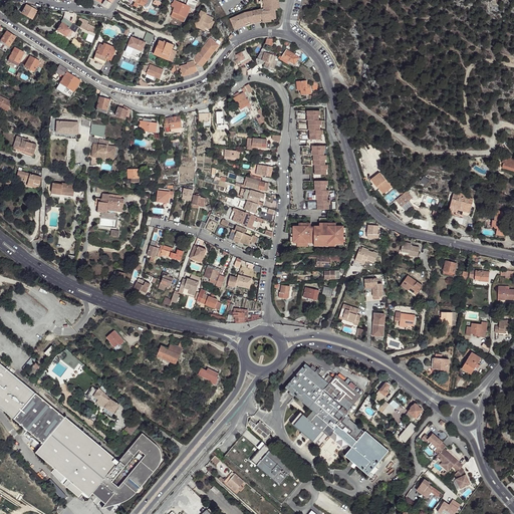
[(136,0),(136,2),(134,6),(137,7),(139,4),(148,9),(153,1),(151,0),(136,0)]
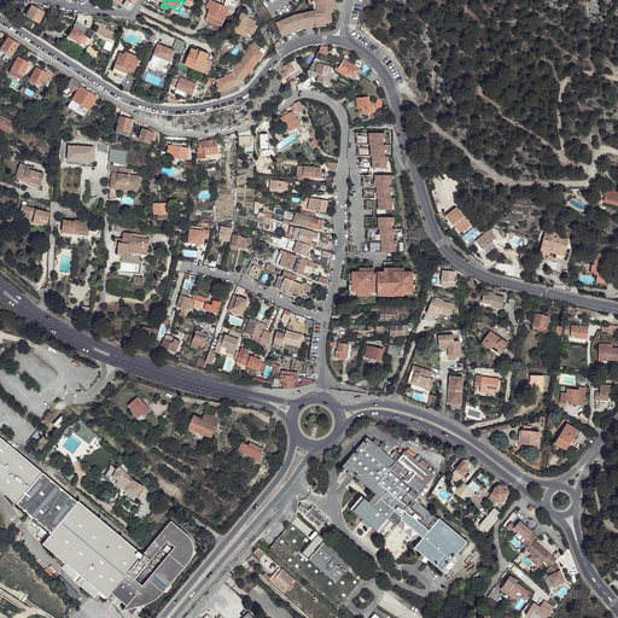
[(210,10),(205,19),(222,27),(228,11),(233,12),(238,3),(233,0),(226,0),(223,6),(210,0),(207,9),(210,10)]
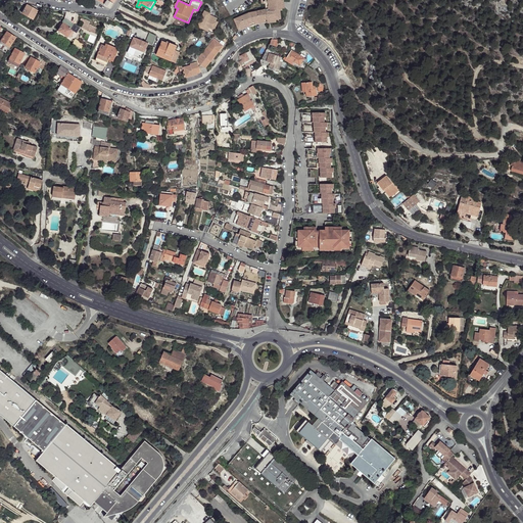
[(234,19),(239,31),(242,30),(242,28),(248,25),(250,27),(252,26),(255,25),(255,22),(264,20),(265,22),(267,21),(268,21),(268,20),(276,19),(281,19),(280,10),(282,10),(282,9),(285,8),(283,0),(268,0),(269,11),(266,11),(266,9),(249,13),(234,19)]
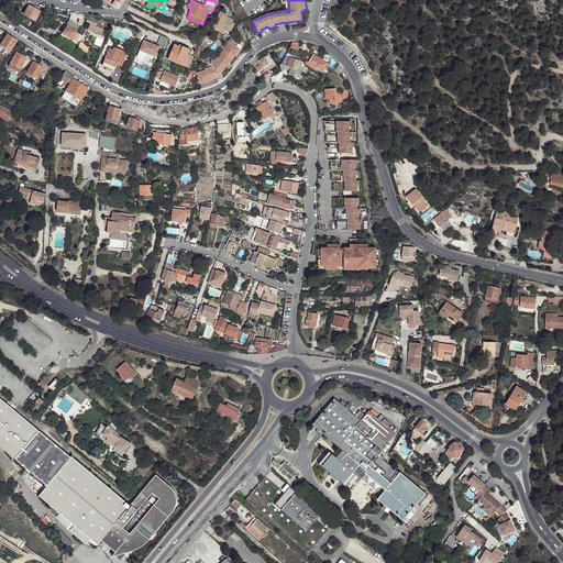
[(3,3),(0,8),(0,10),(6,13),(9,7),(3,3)]
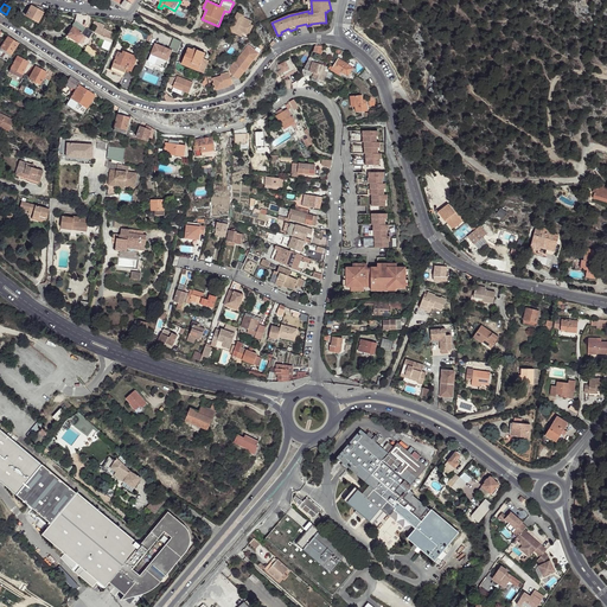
[(32,5),(25,17),(38,23),(44,12),(43,12),(32,5)]
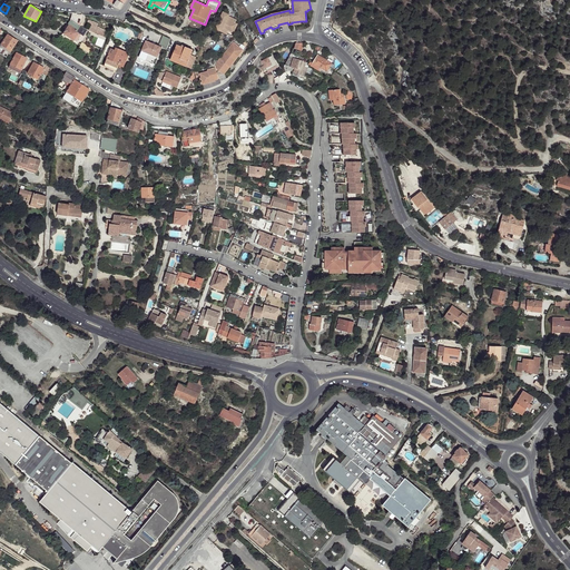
[(215,22),(212,28),(227,35),(228,30),(234,33),(238,25),(235,23),(237,20),(229,17),(229,16),(223,12),(217,23),(215,22)]
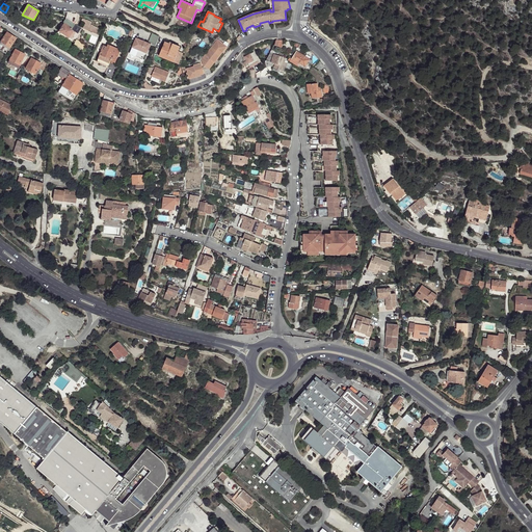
[(84,29),(97,34),(100,28),(92,26),(92,25),(90,24),(91,22),(86,20),(86,21),(82,19),(81,22),(86,24),(84,29)]
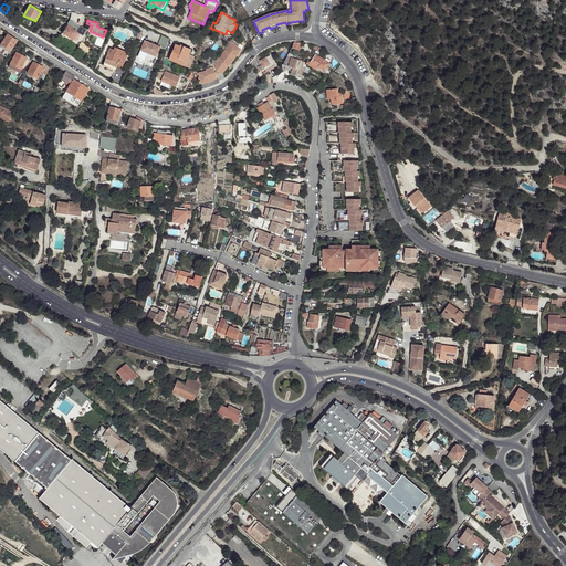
[(69,24),(62,33),(73,41),(73,40),(80,44),(86,35),(84,34),(85,34),(84,33),(85,30),(71,21),(70,21),(67,23),(67,24),(69,24)]
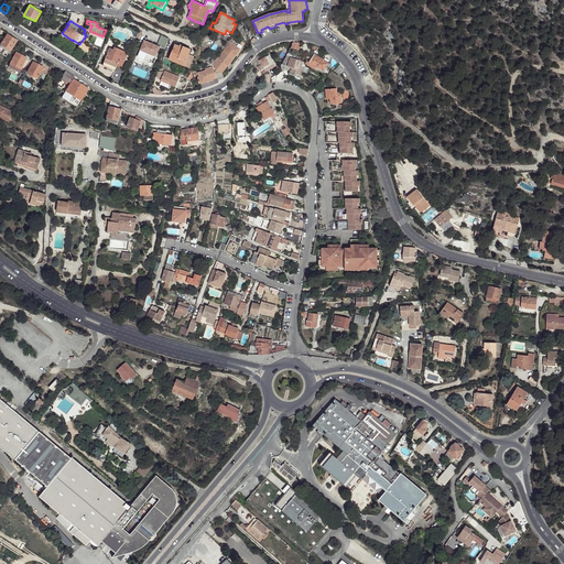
[(62,33),(61,36),(71,43),(73,41),(62,33)]
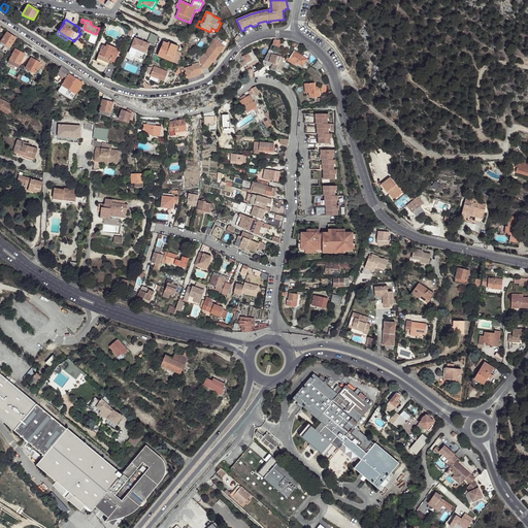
[(15,38),(7,32),(1,41),(9,47),(15,38)]
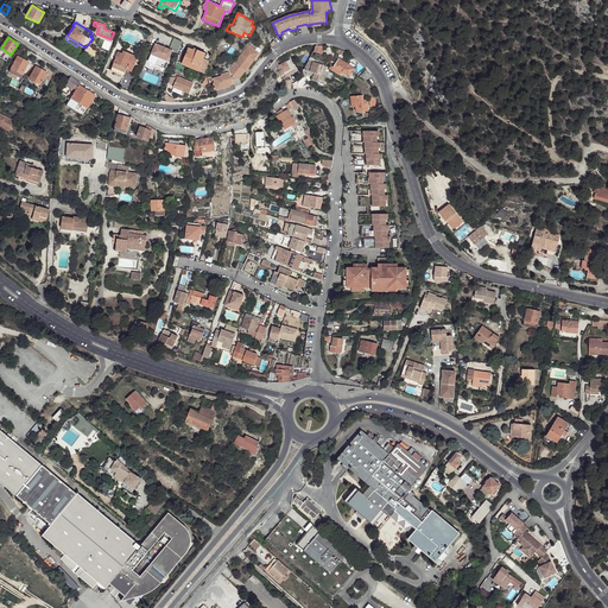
[(156,44),(149,62),(156,64),(166,69),(172,51),(177,52),(182,42),(173,38),(170,49),(156,44)]
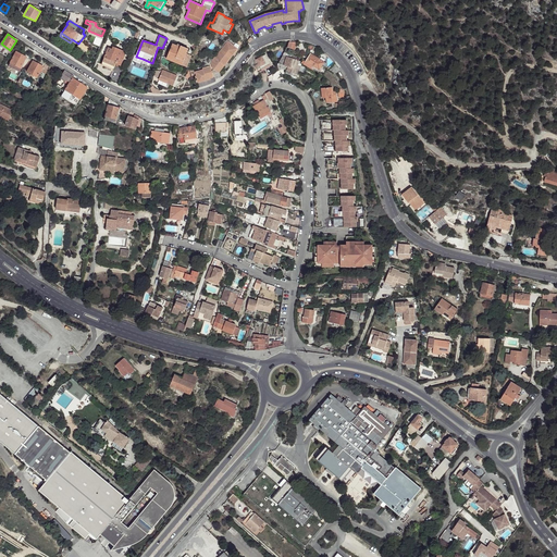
[(211,63),(213,71),(214,70),(215,67),(220,71),(237,49),(227,41),(211,63)]
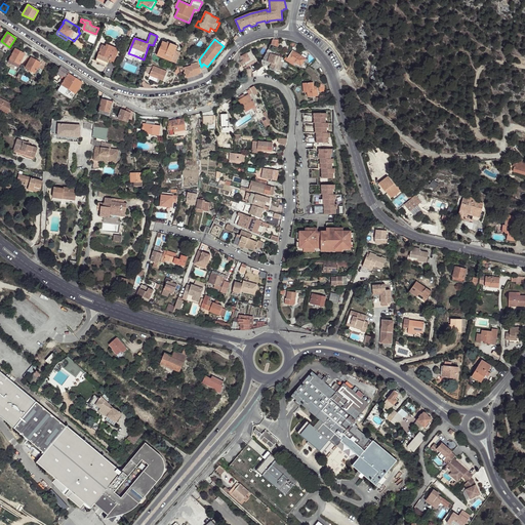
[(163,42),(158,55),(176,64),(180,53),(175,51),(177,46),(171,43),(170,45),(167,43),(163,42)]
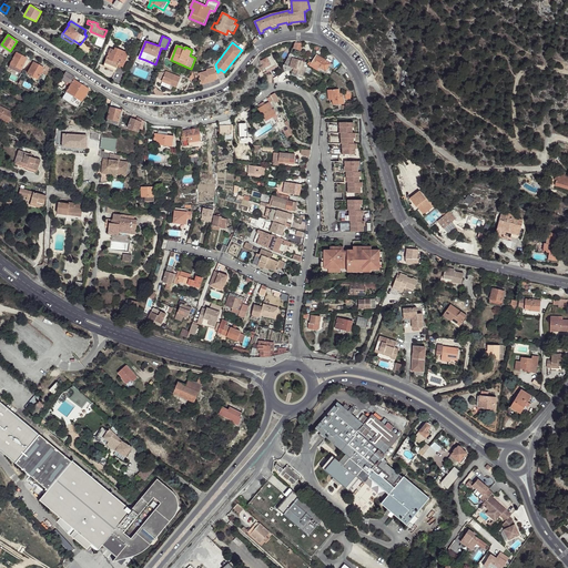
[(111,49),(104,67),(115,71),(119,66),(123,68),(129,53),(115,48),(115,50),(111,49)]
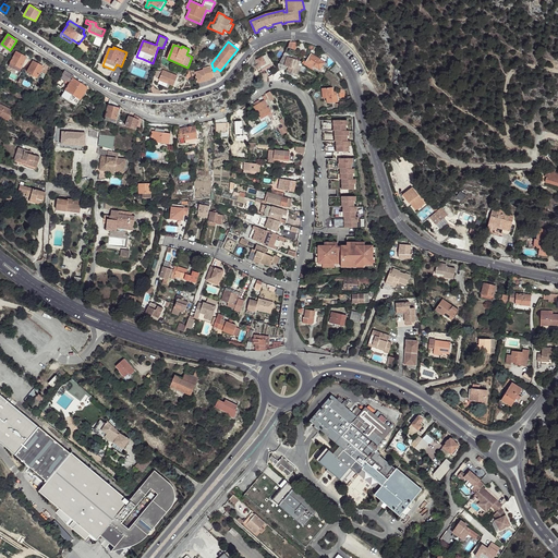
[(11,62),(21,68),(22,64),(23,62),(26,58),(26,57),(16,51),(11,62)]
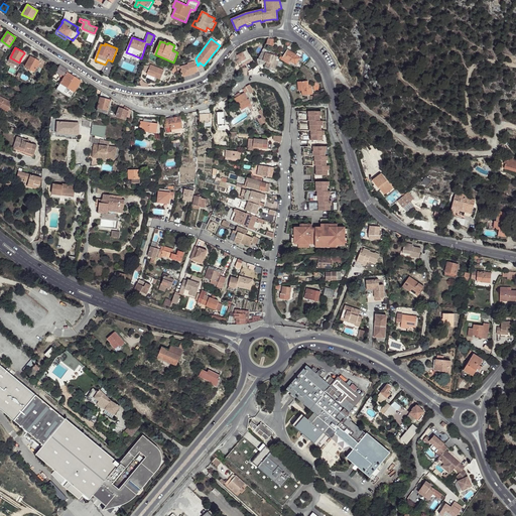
[(295,66),(300,57),(287,49),(283,49),(282,49),(281,52),(285,53),(282,57),(281,59),(290,65),(291,62),(295,66)]
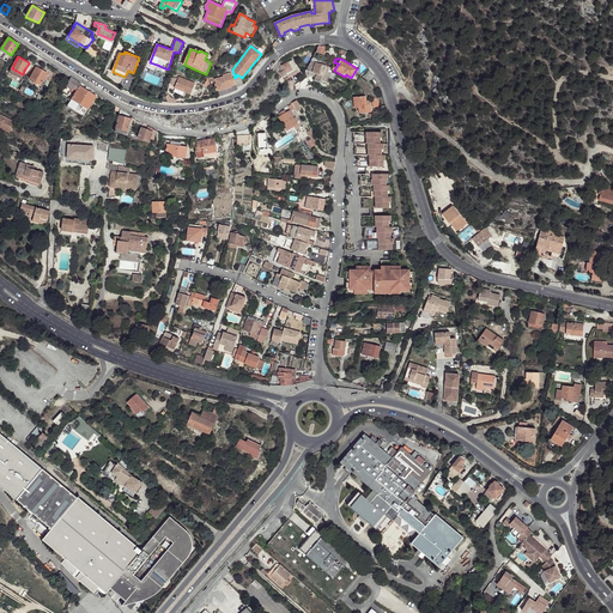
[(292,60),(278,68),(284,80),(289,78),(287,77),(298,71),(292,60)]
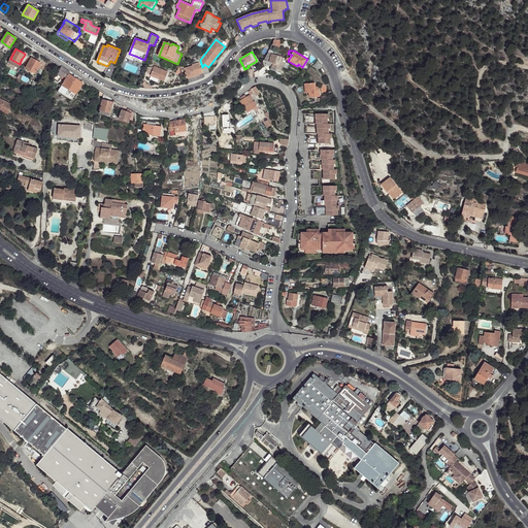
[(276,68),(275,71),(282,73),(285,63),(283,62),(284,58),(268,53),(264,61),(265,61),(273,63),(272,67),(276,68)]
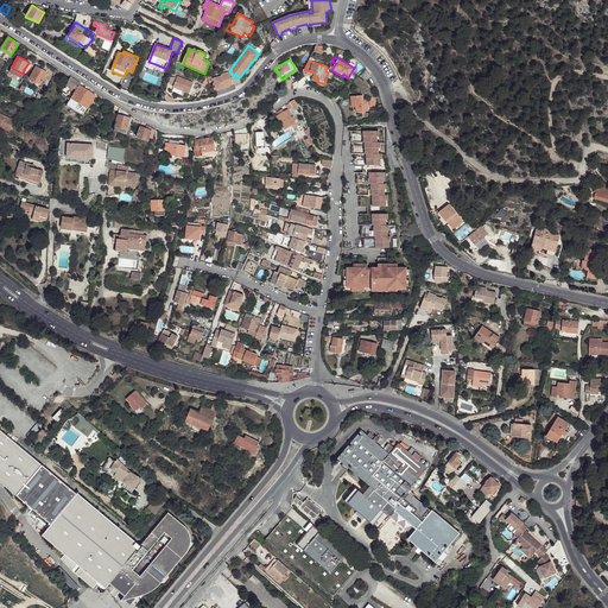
[(49,81),(54,73),(49,70),(46,73),(36,67),(30,78),(40,84),(44,78),(49,81)]
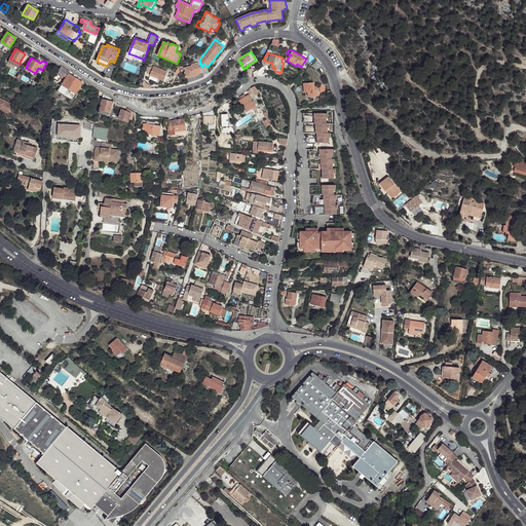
[(20,64),(10,59),(8,62),(19,68),(21,65),(20,64)]
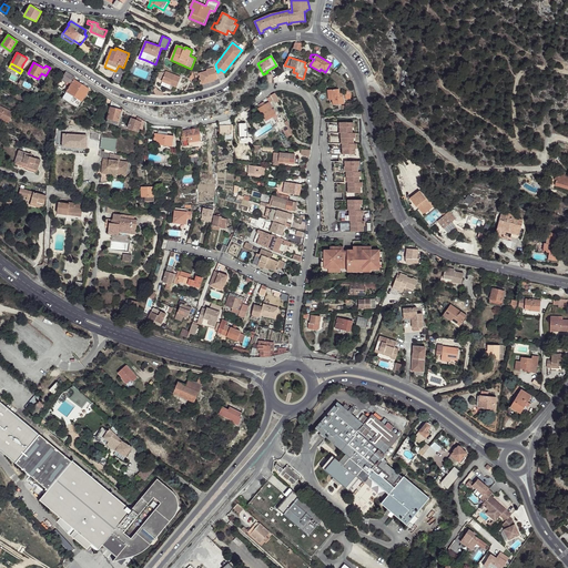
[(292,71),(291,74),(296,77),(297,73),(293,72),(294,68),(285,66),(285,67),(286,68),(287,70),(292,71)]
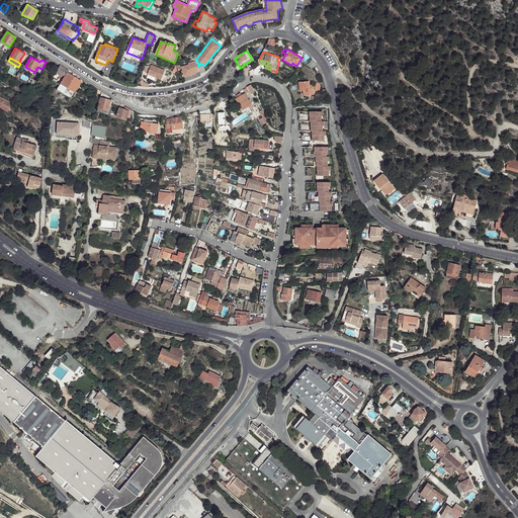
[(183,73),(184,77),(191,75),(191,74),(196,73),(198,72),(195,62),(188,64),(189,65),(182,67),(183,71),(183,73)]
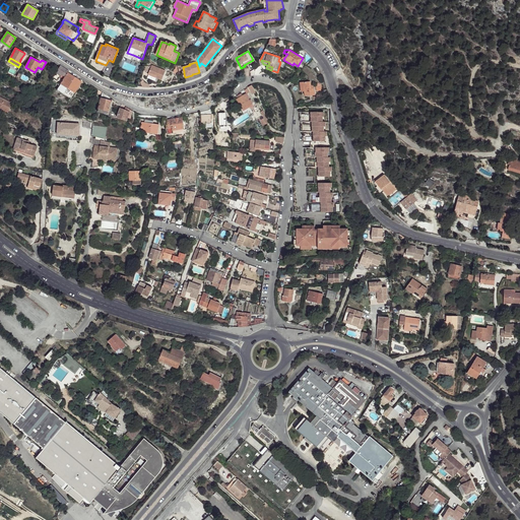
[(69,71),(60,65),(56,72),(61,76),(60,77),(63,79),(60,84),(57,89),(70,99),(81,81),(68,73),(69,71)]
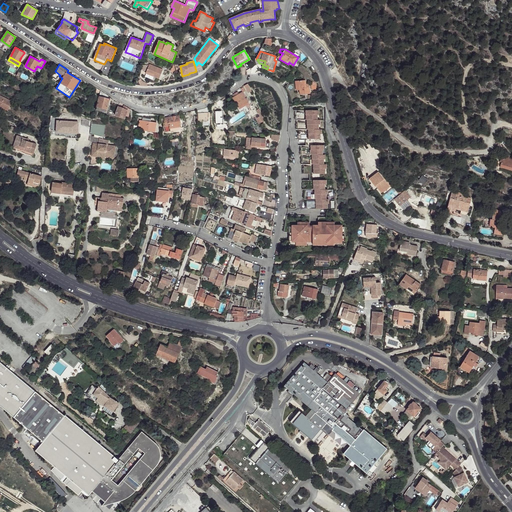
[(147,72),(146,74),(160,79),(163,70),(149,65),(149,67),(147,72)]
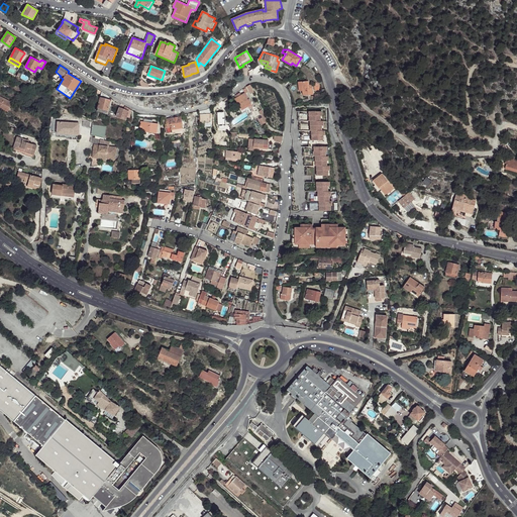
[(289,78),(283,84),(286,87),(292,82),(289,78)]
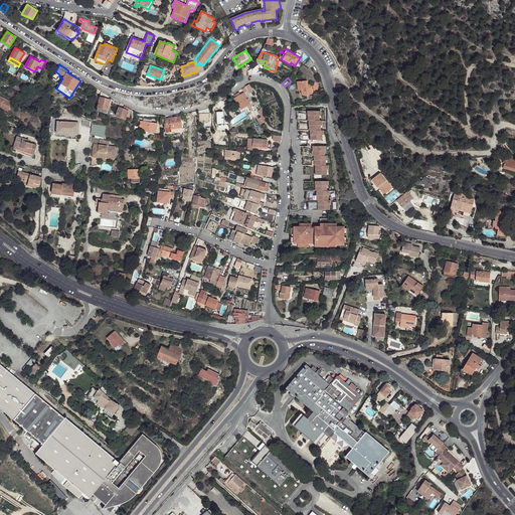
[(312,95),(311,87),(310,87),(308,87),(308,84),(307,80),(297,81),(298,91),(302,91),(302,95),(312,95)]
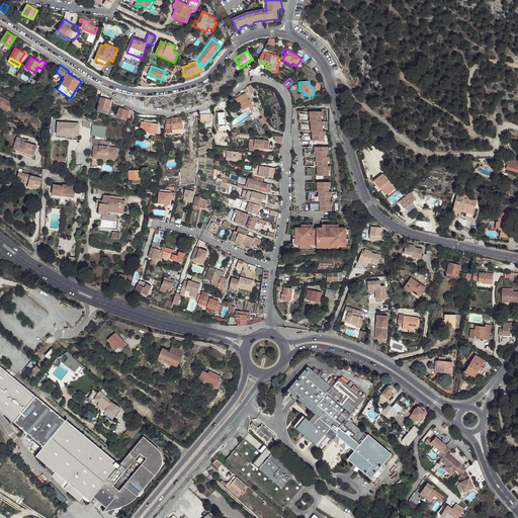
[(101,92),(100,98),(109,100),(110,97),(101,92)]
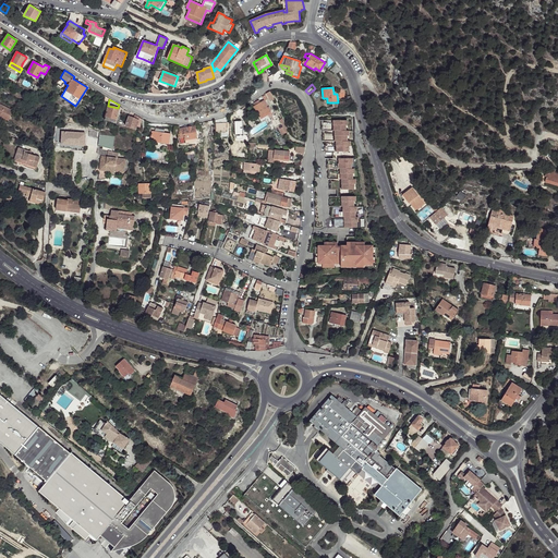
[(262,102),(256,107),(254,107),(262,119),(271,112),(270,111),(270,110),(265,101),(262,102)]
